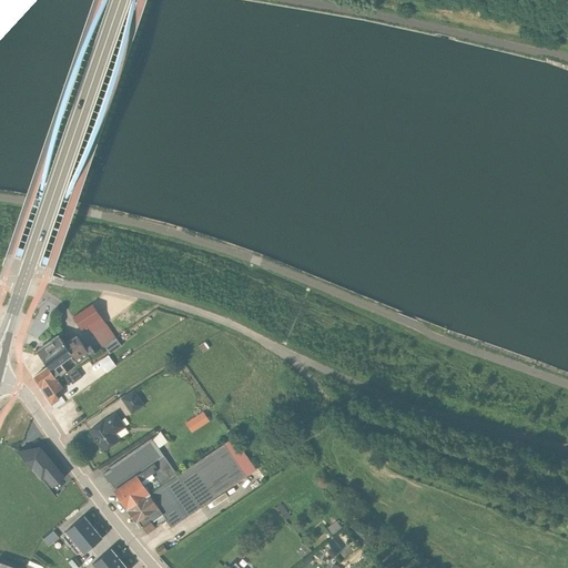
[(93,333),(105,324),(92,304),(72,317),(81,331),(87,326),(88,327),(92,333),(93,333)]
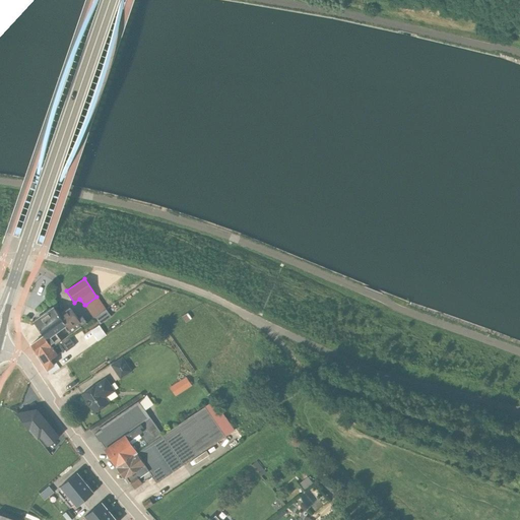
[(92,317),(93,317),(105,309),(96,297),(85,305),(92,317)]
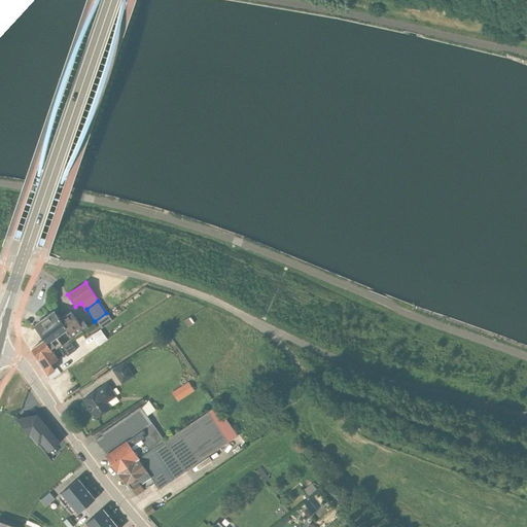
[(34,326),(44,341),(53,353),(62,346),(56,337),(66,329),(60,319),(55,312),(54,312),(34,326)]
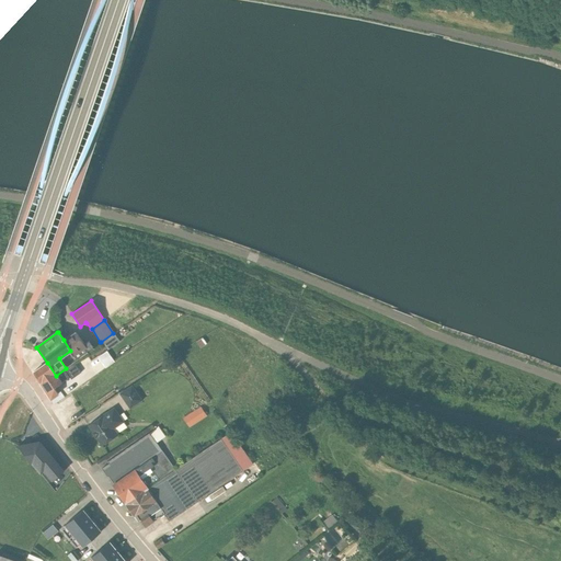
[(70,351),(77,361),(98,345),(95,343),(92,345),(89,341),(83,344),(75,332),(64,340),(70,351)]
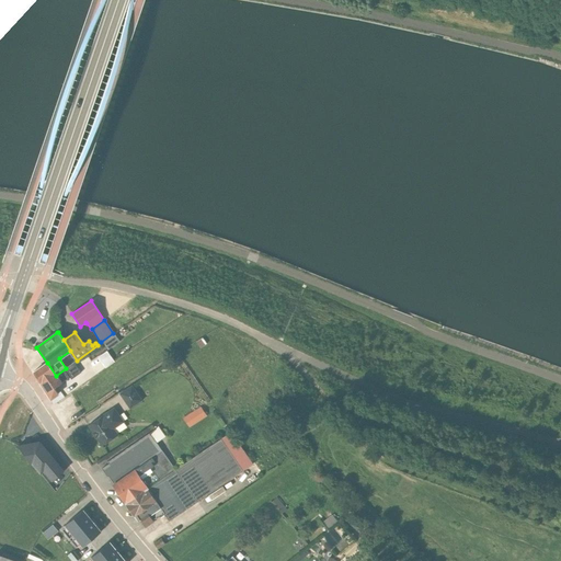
[(103,342),(107,350),(119,342),(114,334),(103,342)]
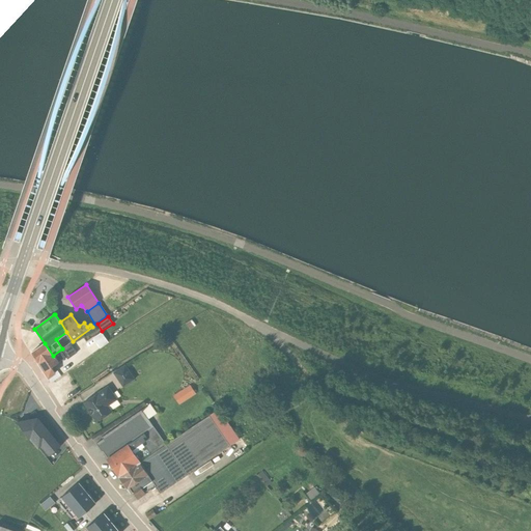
[(31,353),(48,379),(55,373),(52,367),(66,358),(67,358),(76,353),(70,343),(62,348),(53,356),(45,343),(31,353)]
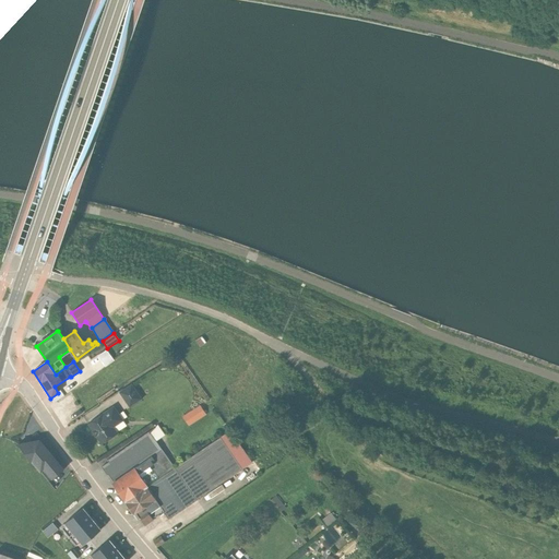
[(142,399),(131,383),(119,392),(129,407),(142,399)]
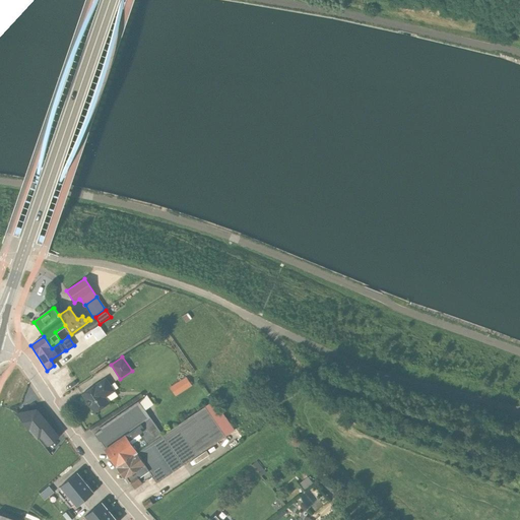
[(176,395),(194,385),(188,375),(171,386),(176,395)]
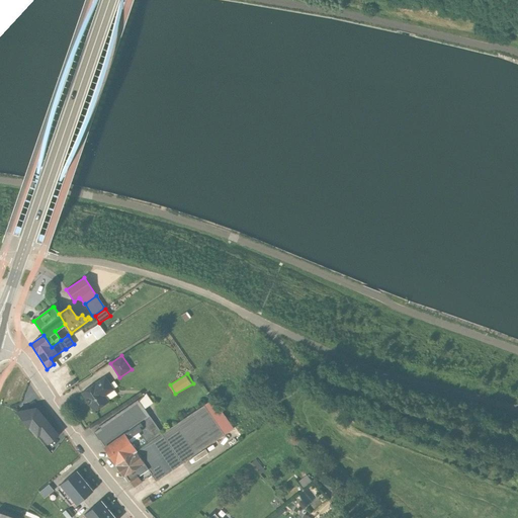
[(81,393),(94,412),(108,402),(105,396),(114,390),(105,376),(81,393)]
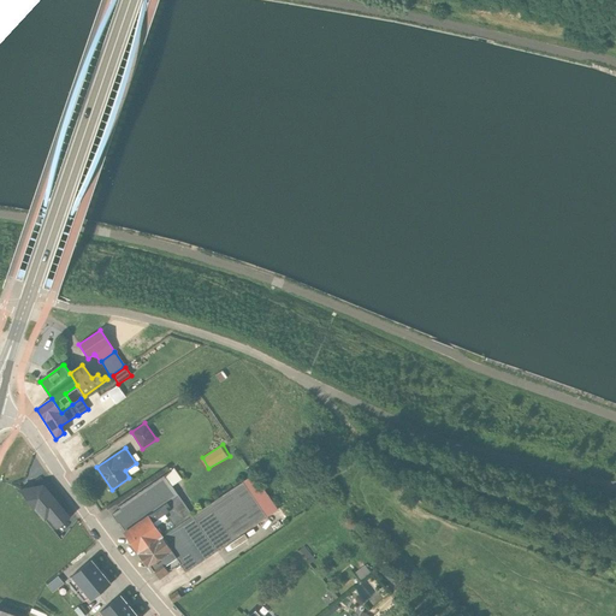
[(175,469),(173,469),(118,508),(119,509),(111,515),(117,525),(118,523),(124,532),(124,533),(138,554),(193,516),(172,487),(182,480),(175,469)]
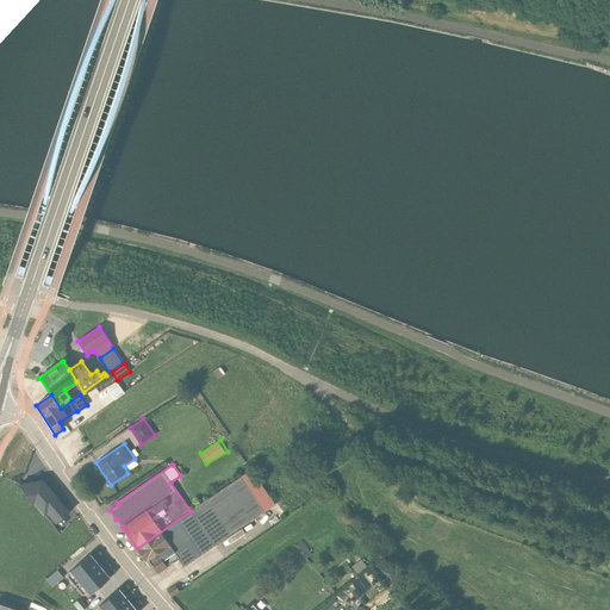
[(42,481),(19,486),(44,516),(48,514),(56,523),(68,514),(42,481)]
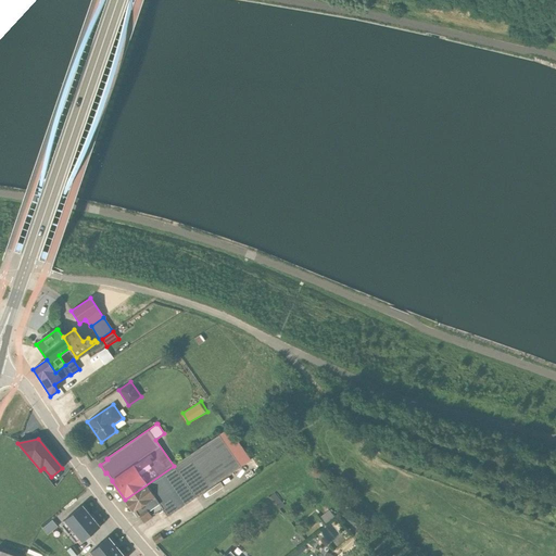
[(167,517),(194,498),(174,466),(125,501),(136,517),(138,516),(143,523),(162,510),(167,517)]
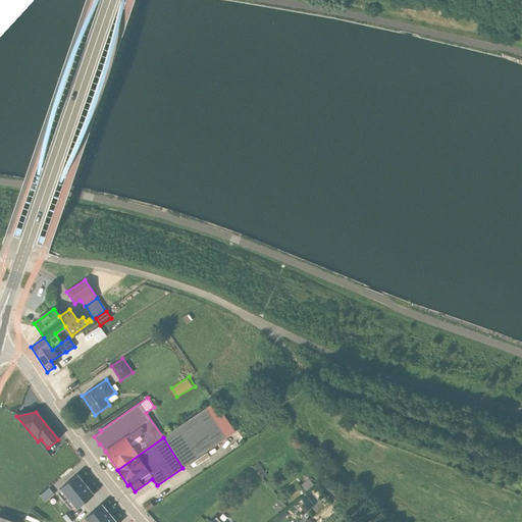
[(61,490),(57,493),(70,510),(74,507),(76,509),(94,494),(77,475),(60,489),(61,490)]
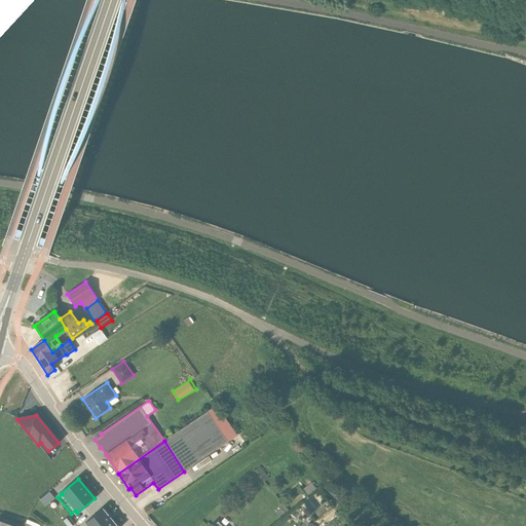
[(151,505),(144,511),(147,516),(154,511),(151,505)]
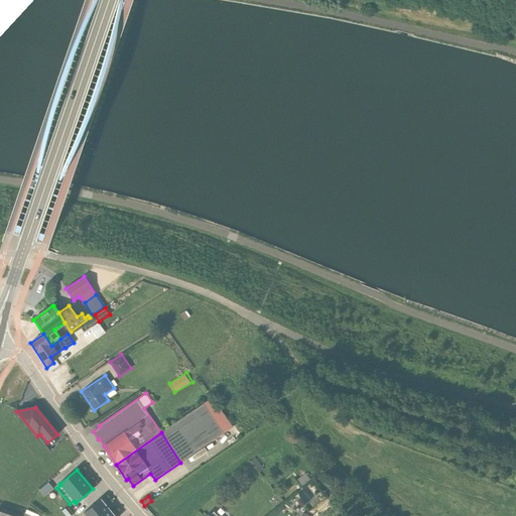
[(85,515),(114,515),(101,499),(84,513),(86,515),(85,515)]
